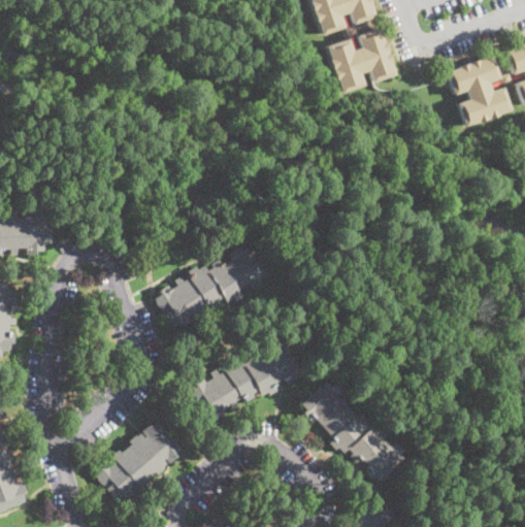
[(370,0),(372,4),(371,4),(376,18),(354,25),(350,12),(347,13),(343,14),(340,15),(345,28),(323,35),(319,23),(317,23),(310,2),(312,2),(310,0),(370,0)]
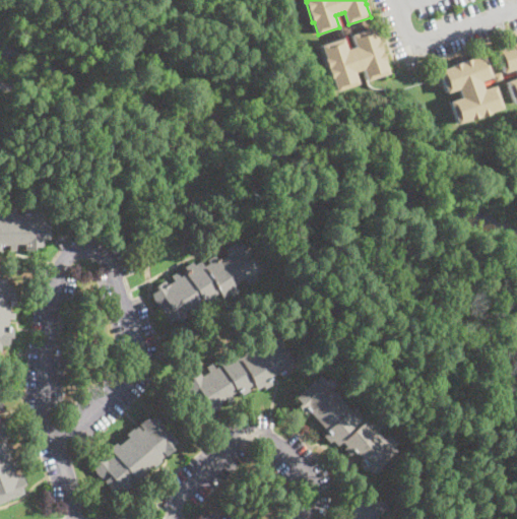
[(341,13),(345,27),(350,25),(353,34),(349,36),(353,49),(349,50),(345,37),(344,37),(342,28),(343,27),(338,14),(341,13)]
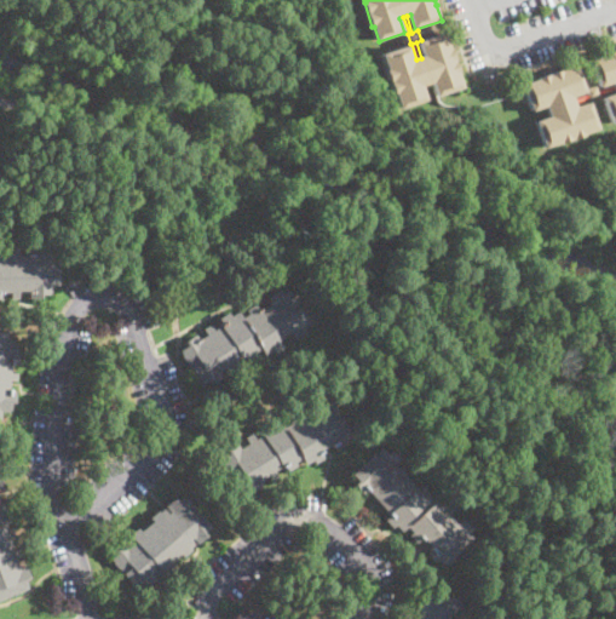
[(447,34),(452,50),(453,49),(460,73),(459,73),(464,89),(437,97),(433,84),(422,87),(427,101),(401,109),(396,95),(395,95),(386,72),(387,70),(383,55),(409,46),(414,61),(416,59),(421,58),(424,57),(419,43),(447,34)]
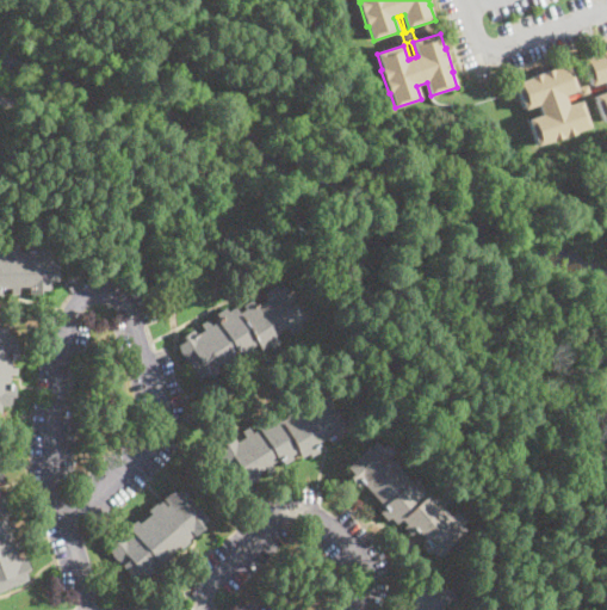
[(606,123),(596,97),(606,93),(606,82),(593,86),(584,60),(599,55),(599,54),(606,50),(606,123)]
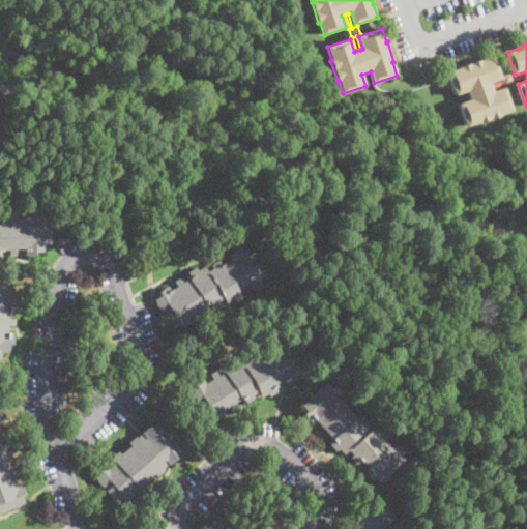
[(495,57),(503,80),(492,84),(493,86),(494,89),(495,92),(506,88),(514,111),(501,115),(501,116),(468,127),(460,104),(472,99),(469,91),(457,95),(449,72),(462,68),(462,67),(481,60),(482,61),(495,57)]
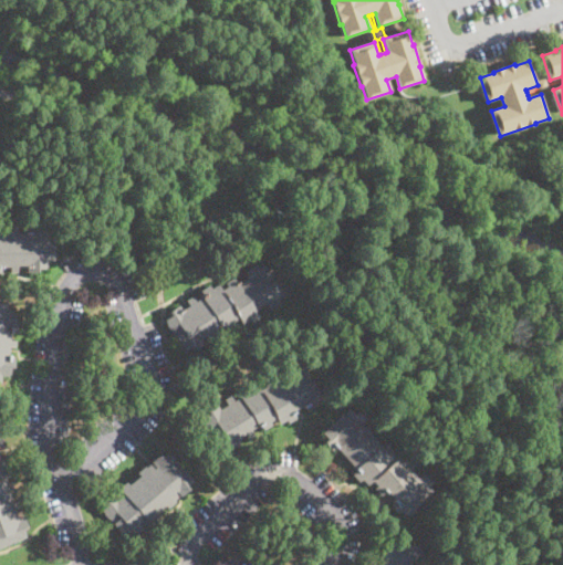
[(562,83),(550,86),(551,89),(542,91),(542,90),(528,95),(527,92),(540,87),(539,82),(548,80),(549,83),(562,79),(562,83)]
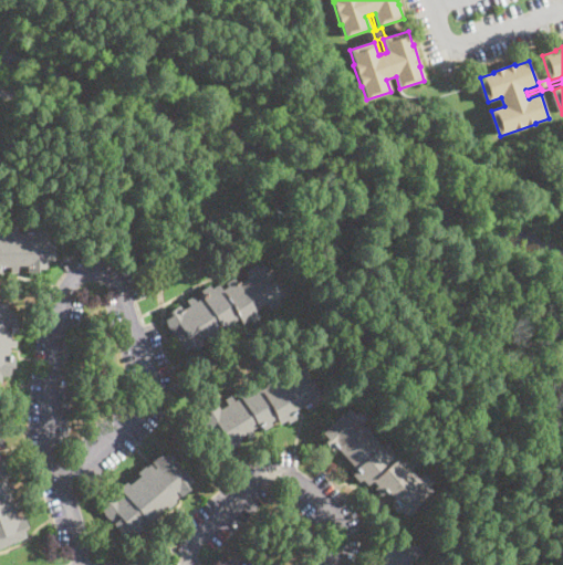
[(49,230),(49,239),(56,239),(56,261),(49,261),(49,270),(40,269),(40,273),(30,272),(30,268),(21,268),(20,273),(12,273),(12,268),(3,268),(3,273),(0,273),(0,228),(4,228),(4,233),(12,233),(12,227),(19,227),(19,232),(28,233),(28,227),(40,227),(40,230),(49,230)]
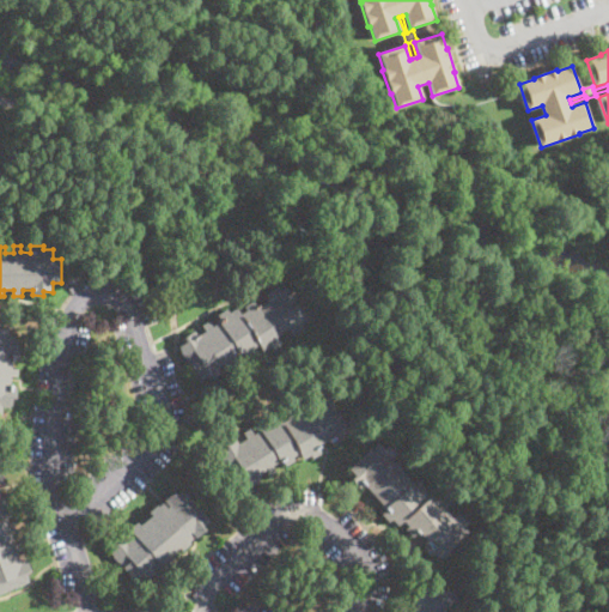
[(288,288),(309,321),(300,327),(304,331),(294,337),(290,329),(279,337),(284,345),(275,351),(273,349),(265,353),(260,346),(254,350),(256,352),(247,358),(244,353),(235,359),(238,365),(232,369),(229,363),(219,369),(223,374),(212,381),(208,376),(202,380),(182,347),(188,344),(184,338),(193,333),(196,339),(206,333),(202,327),(212,321),(215,326),(224,321),(220,315),(230,310),(232,314),(239,309),(243,315),(249,311),(247,308),(251,304),(256,311),(274,300),(269,292),(278,288),(281,292),(288,288)]
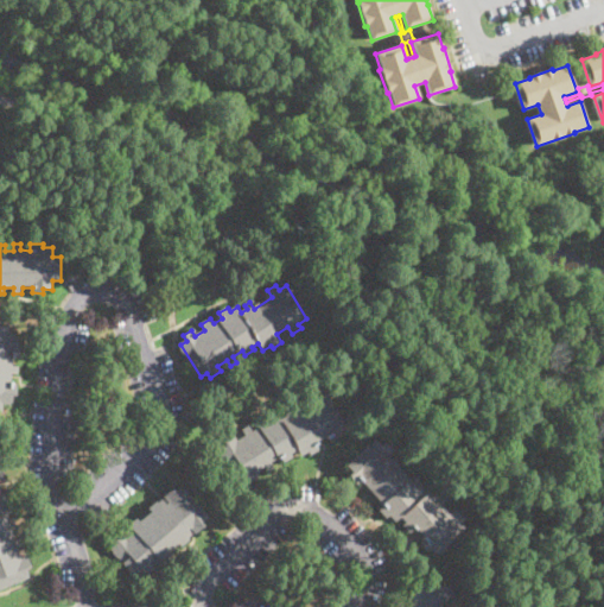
[(0,327),(11,328),(11,336),(18,336),(18,343),(21,345),(20,356),(14,355),(13,365),(20,366),(20,374),(13,374),(12,384),(18,385),(17,398),(13,398),(13,405),(5,404),(4,412),(0,411),(0,327)]
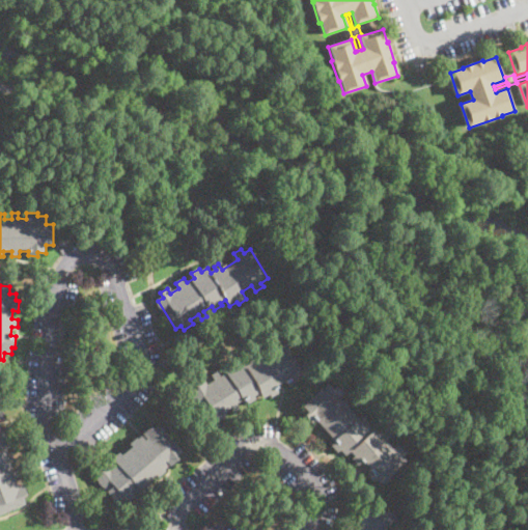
[(286,343),(305,373),(298,379),(299,381),(289,387),(287,382),(277,388),(280,393),(272,398),(270,395),(262,399),(259,394),(255,396),(257,400),(248,406),(245,400),(239,405),(241,409),(235,412),(232,408),(225,413),(226,416),(218,421),(216,419),(210,423),(192,394),(192,393),(198,389),(196,386),(205,380),(209,384),(215,381),(213,375),(219,371),(222,375),(230,371),(227,366),(235,361),(238,364),(243,361),(245,364),(250,361),(248,359),(257,353),(261,360),(264,358),(264,359),(270,356),(269,354),(271,353),(269,349),(277,343),(280,347),(286,343)]
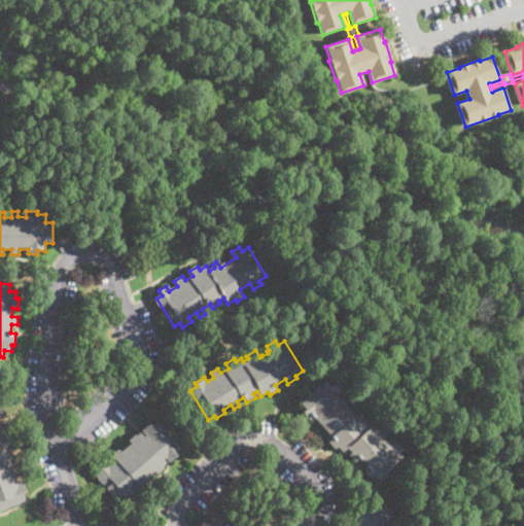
[(326,380),(332,386),(335,383),(345,393),(341,397),(357,416),(361,412),(369,420),(367,422),(370,425),(375,421),(380,427),(384,424),(390,431),(384,437),(391,446),(396,442),(407,459),(394,470),(393,469),(381,481),(376,476),(373,479),(365,470),(370,466),(361,458),(356,463),(350,456),(354,452),(350,448),(344,452),(339,447),(336,450),(329,443),(335,437),(316,417),(311,422),(303,413),(306,409),(302,404),(326,380)]
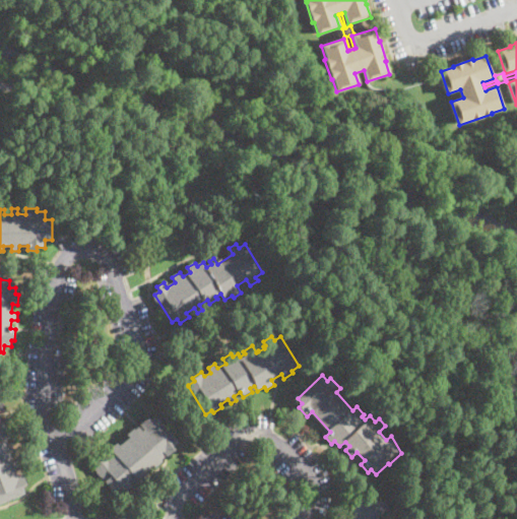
[(0,402),(2,401),(5,408),(0,411),(5,424),(11,422),(14,430),(10,431),(12,438),(8,440),(10,445),(13,444),(16,453),(10,455),(11,458),(12,457),(14,462),(18,461),(21,468),(16,470),(19,477),(23,475),(27,485),(24,487),(27,494),(0,504),(0,402)]
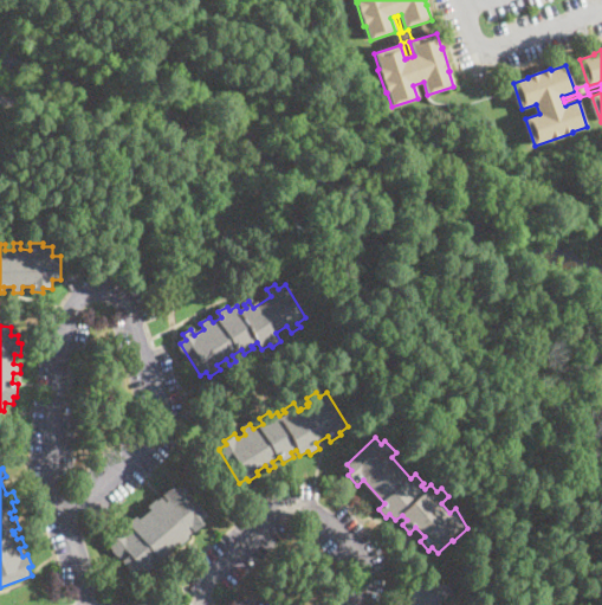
[(183,484),(208,515),(201,521),(205,526),(196,532),(192,526),(188,529),(193,534),(181,544),(179,541),(167,552),(170,555),(160,565),(154,558),(150,561),(156,567),(147,574),(143,571),(136,577),(112,547),(118,541),(114,536),(123,529),(129,535),(130,534),(127,528),(130,525),(129,523),(137,517),(140,520),(153,509),(149,506),(157,499),(159,501),(163,499),(167,502),(168,501),(163,495),(174,486),(176,490),(183,484)]
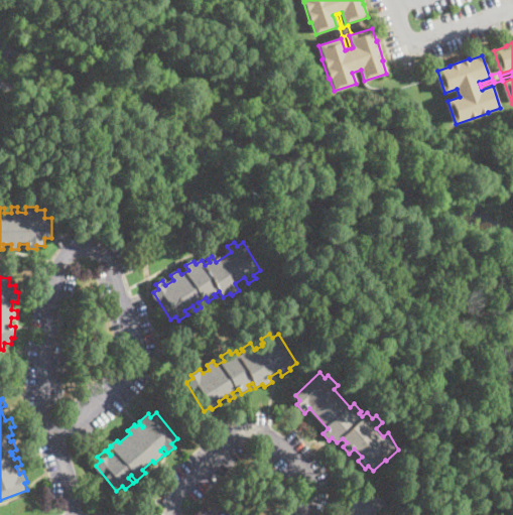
[(390,499),(390,514),(347,514),(347,506),(351,506),(351,498),(390,499)]
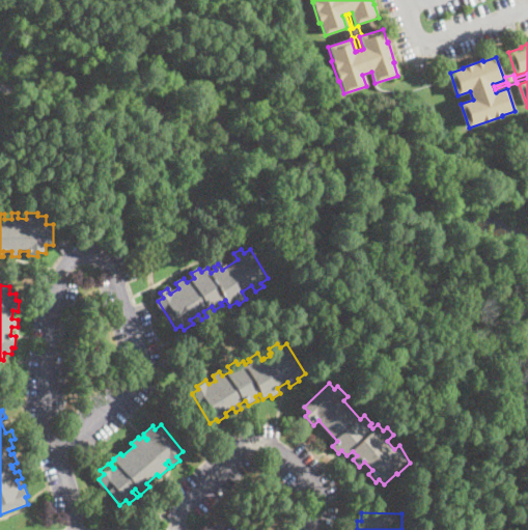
All buildings are outlined.
